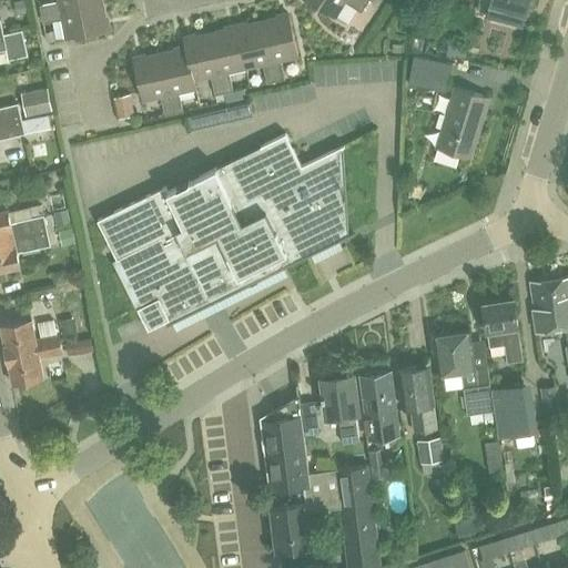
[(27,0),(17,0),(14,1),(18,14),(30,12),(27,0)]
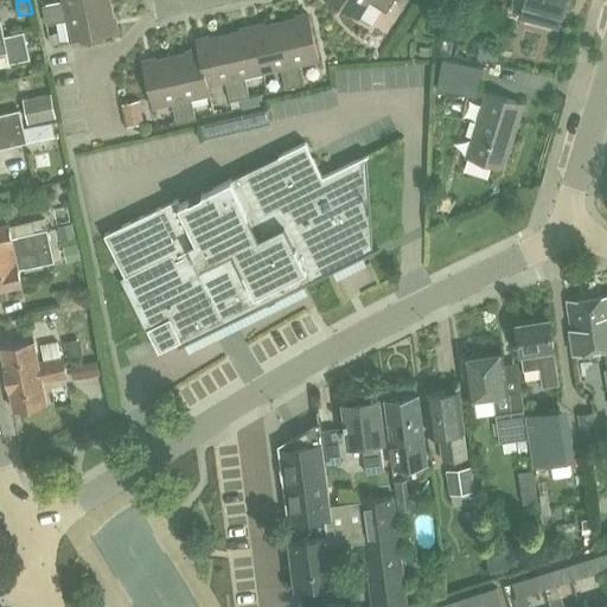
[(45,14),(110,1),(109,0),(63,0),(63,1),(43,5),(45,14)]
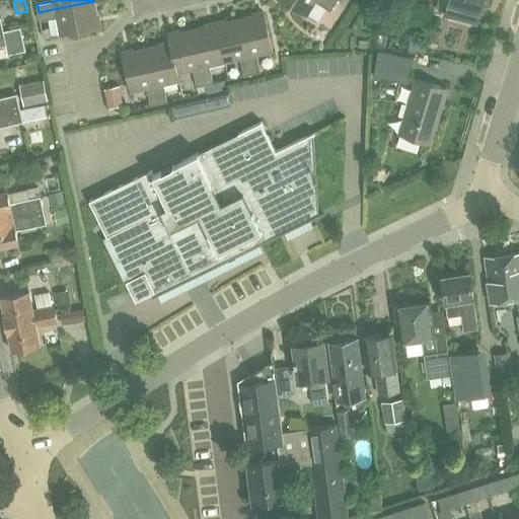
[(335,3),(329,0),(282,0),(306,15),(315,1),(330,10),(335,3)]
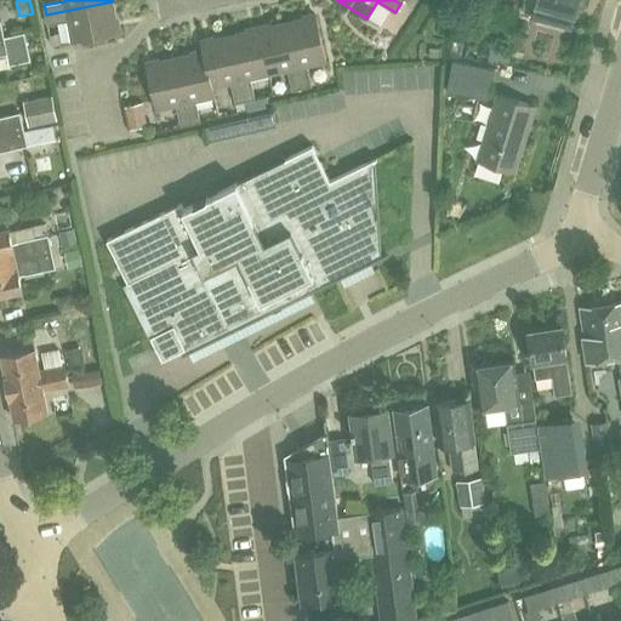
[(537,0),(533,17),(571,28),(576,15),(575,15),(579,0),(537,0)]
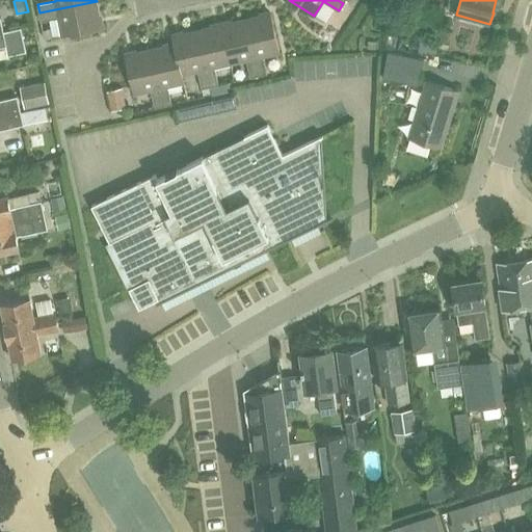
[(101,27),(97,1),(40,12),(42,21),(58,18),(61,34),(101,27)]
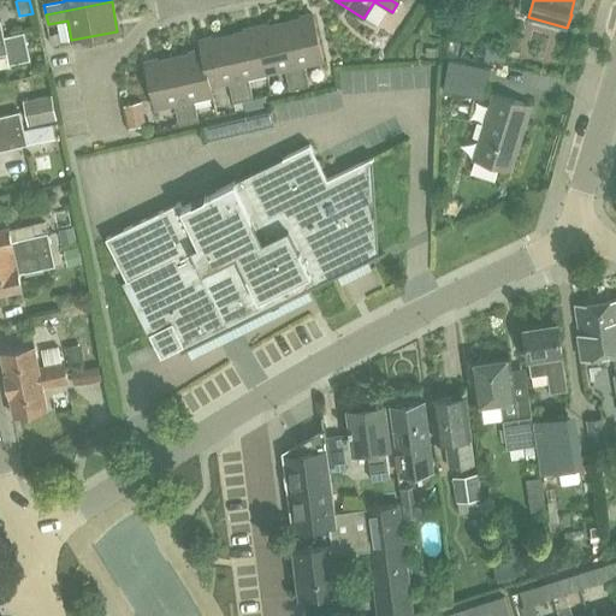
[(309,86),(304,65),(324,60),(313,15),(284,22),(300,88),(309,86)]
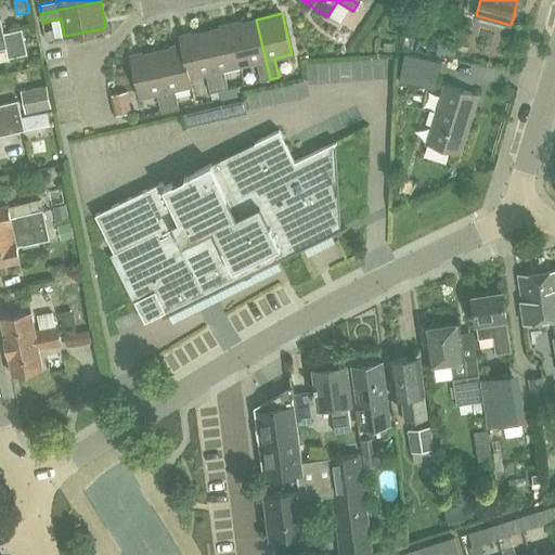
[(261,80),(270,79),(256,20),(231,25),(241,66),(257,63),(261,80)]
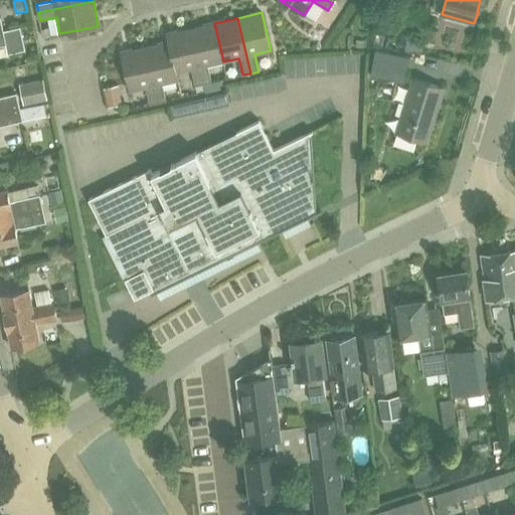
[(207,65),(223,61),(214,23),(191,29),(203,83),(211,81),(207,65)]
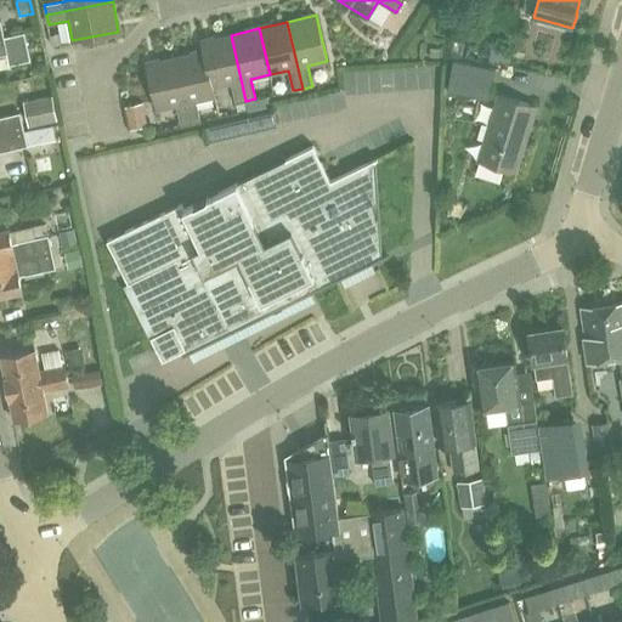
[(236,103),(246,101),(231,35),(202,41),(213,88),(214,88),(232,83),(236,103)]
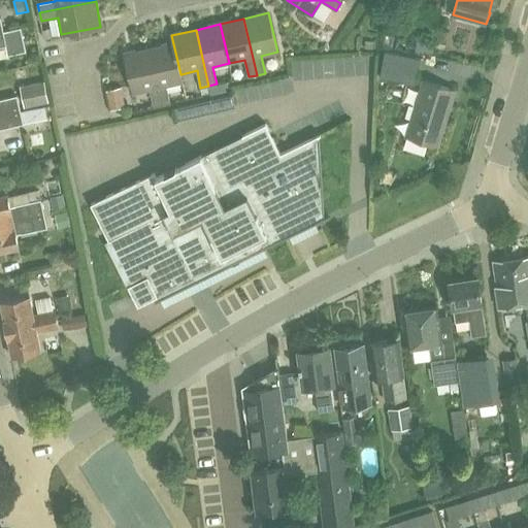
[(183,81),(182,74),(180,74),(171,35),(172,43),(150,48),(162,105),(170,103),(166,86),(183,81)]
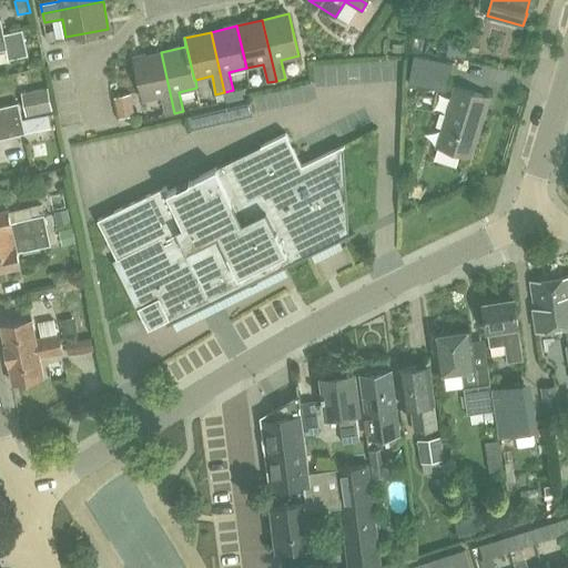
[(448,43),(446,56),(465,60),(467,47),(448,43)]
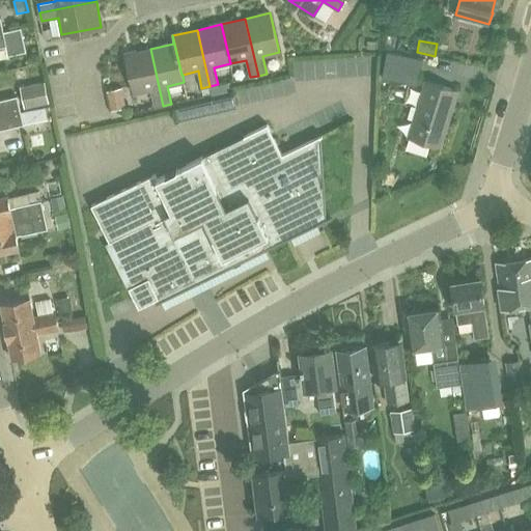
[(155,108),(163,106),(150,49),(126,55),(134,94),(150,90),(155,108)]
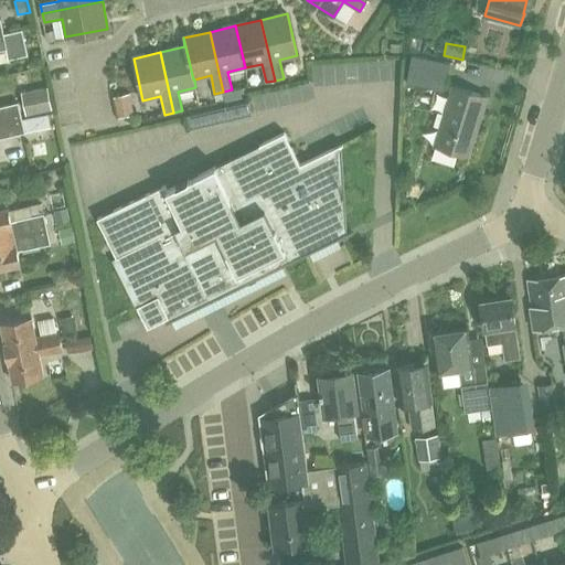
[(445,91),(450,61),(412,53),(405,83),(445,91)]
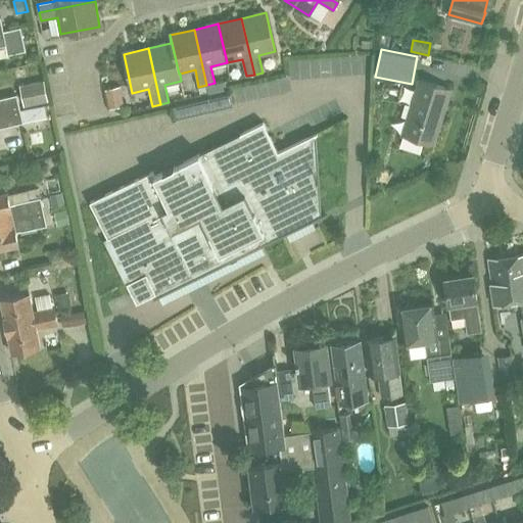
[(25,106),(49,101),(44,80),(20,85),(25,106)]
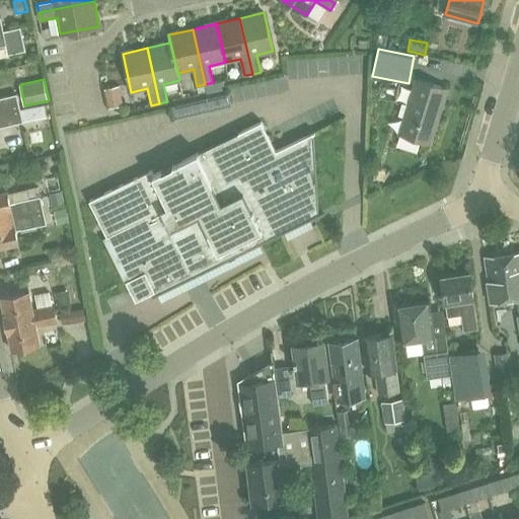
[(213,82),(205,84),(207,90),(207,92),(223,88),(221,80),(213,82)]
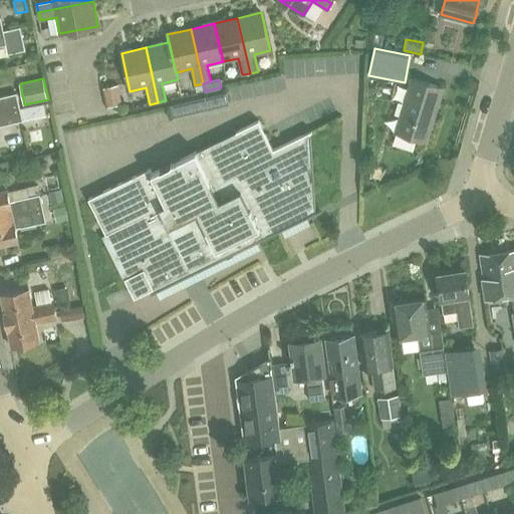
[(427,141),(443,88),(413,79),(405,103),(399,101),(395,113),(401,115),(397,132),(393,145),(413,151),(416,138),(427,141)]
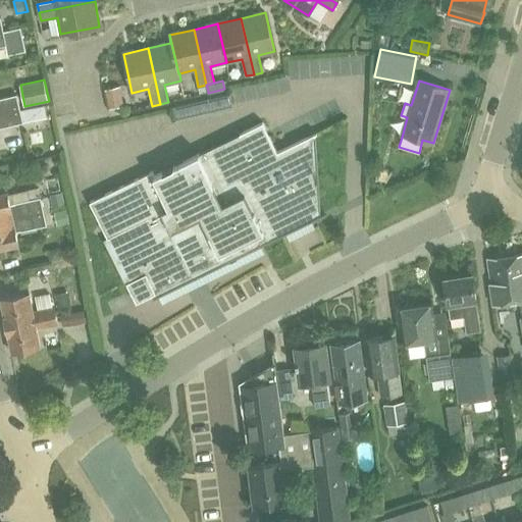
[(0,112),(20,108),(17,94),(0,98),(0,112)]
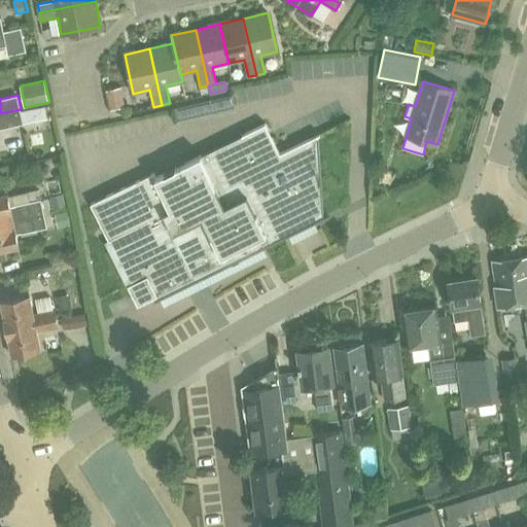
[(24,123),(48,118),(45,105),(21,110),(24,123)]
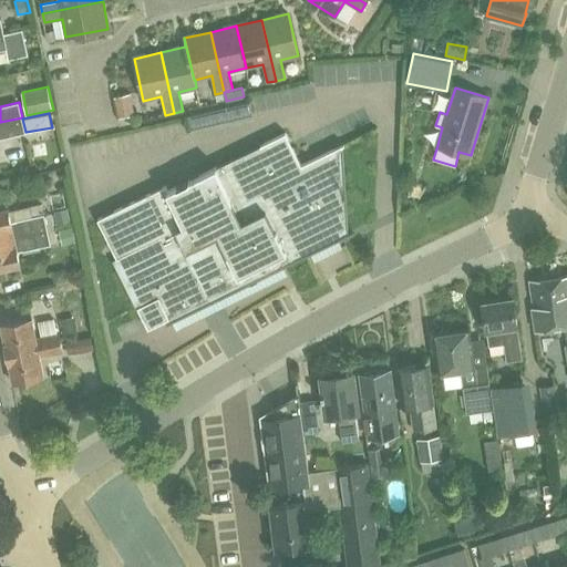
[(22,117),(0,122),(0,138),(26,133),(22,117)]
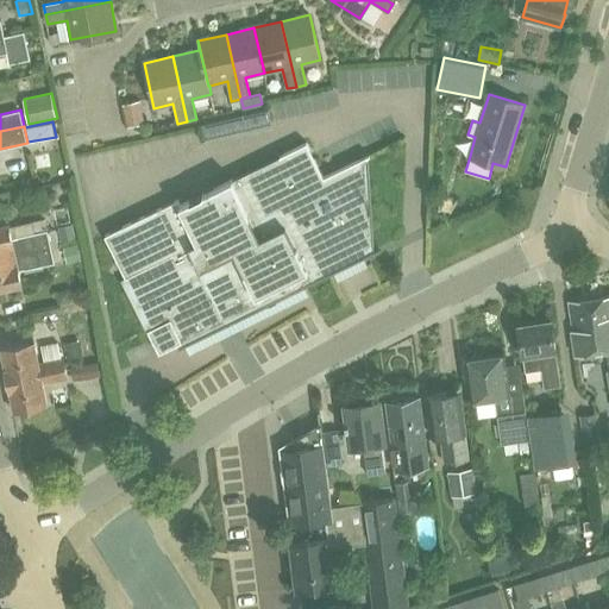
[(190,200),(180,205),(177,199),(106,234),(114,252),(152,328),(149,330),(159,352),(183,341),(184,344),(186,344),(192,340),(201,337),(306,284),(336,270),(365,256),(376,251),(369,156),(370,156),(370,155),(324,176),(307,142),(203,194),(190,201),(190,200)]
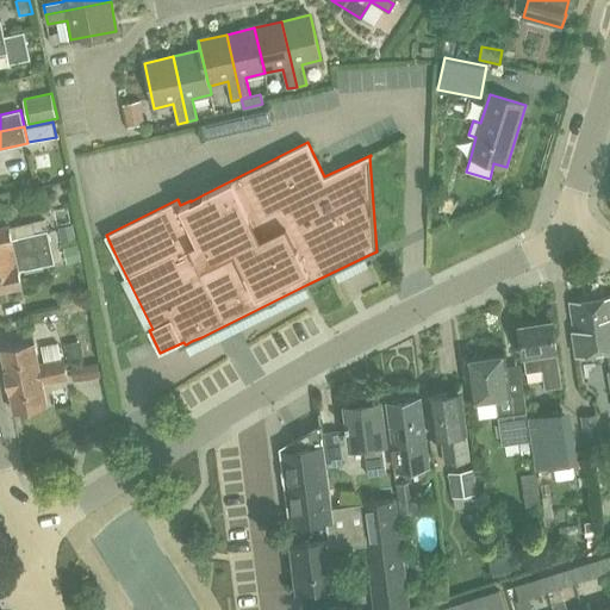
[(0,225),(0,257),(51,247),(49,231),(48,230),(36,232),(33,222),(10,226),(10,224),(0,225)]
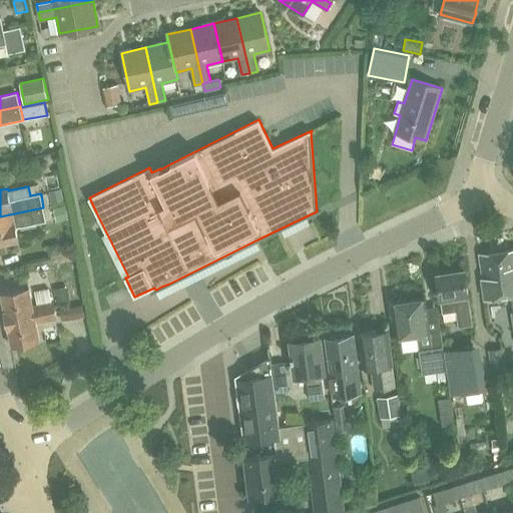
[(56,220),(69,217),(66,204),(53,207),(56,220)]
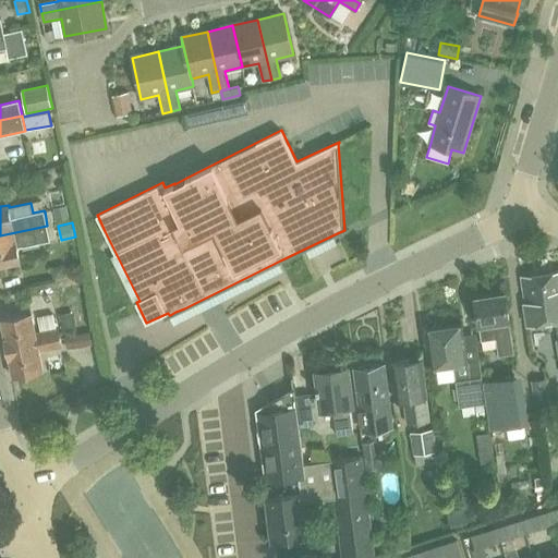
[(47,226),(0,235),(0,265),(21,261),(17,247),(50,240),(47,226)]
